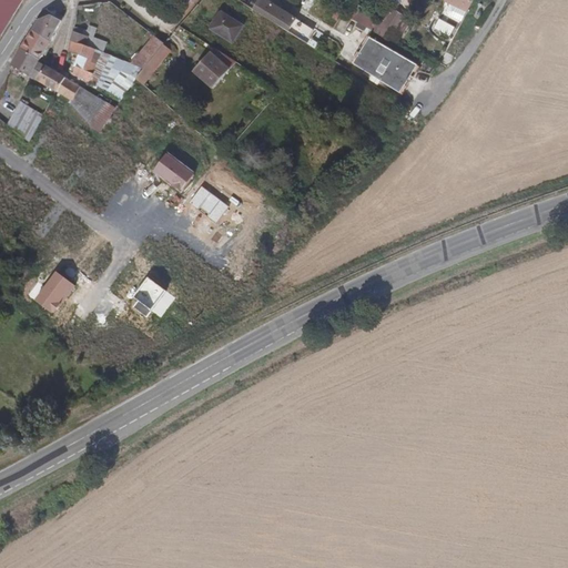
[(0,0),(0,33),(21,0),(0,0)]
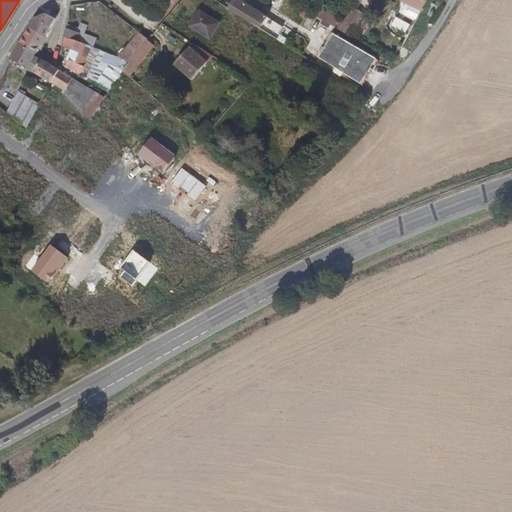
[(273,8),(277,0),(269,0),(267,4),(273,8)]
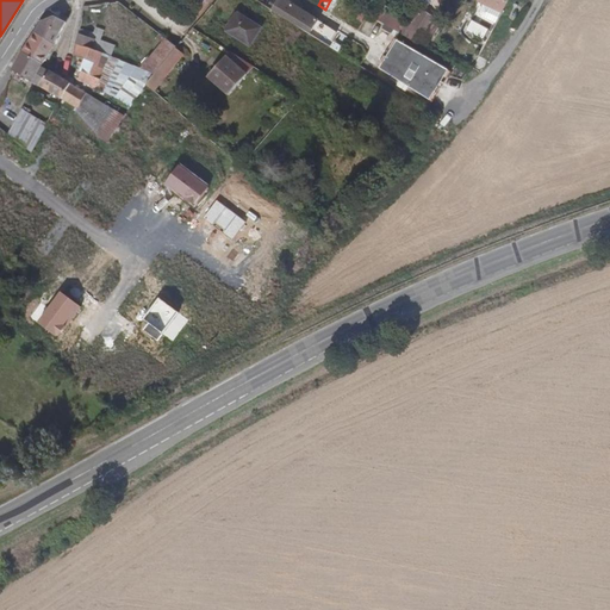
[(480,0),(505,16),(508,11),(511,0),(480,0)]
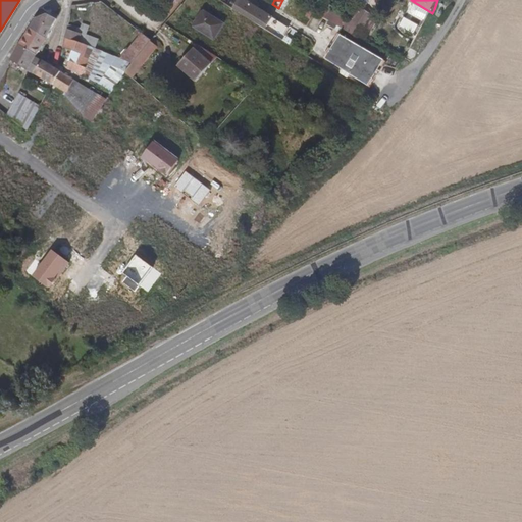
[(244,2),(239,12),(274,35),(277,30),(273,27),(276,21),(244,2)]
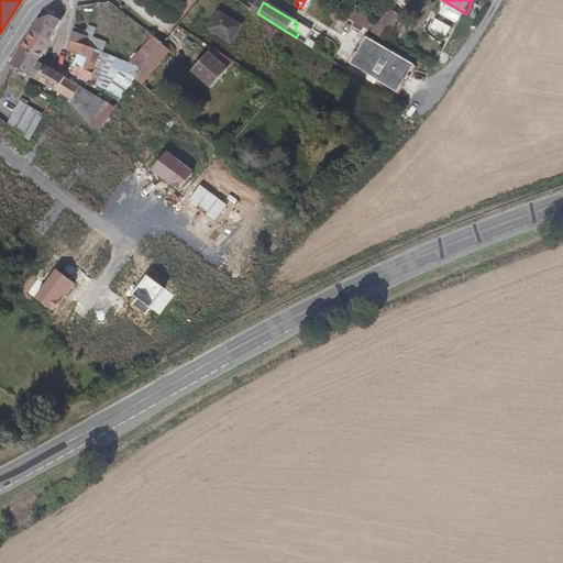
[(350,8),(345,17),(362,25),(367,17),(350,8)]
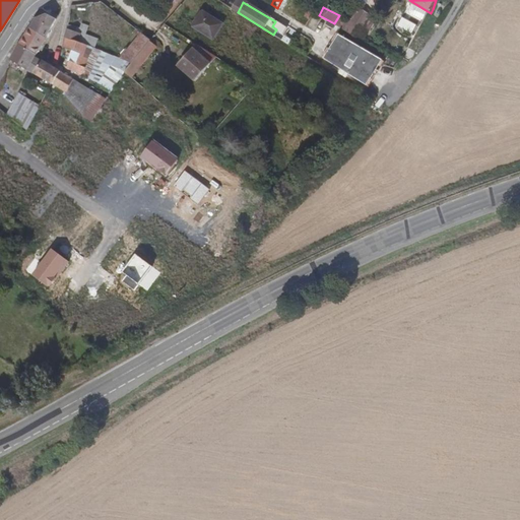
[(344,30),(354,37),(369,15),(359,9),(344,30)]
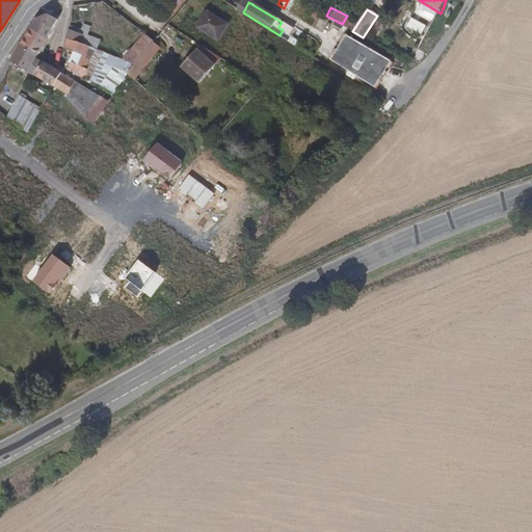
[(50,15),(48,14),(35,18),(30,28),(46,37),(57,16),(52,12),(50,15)]
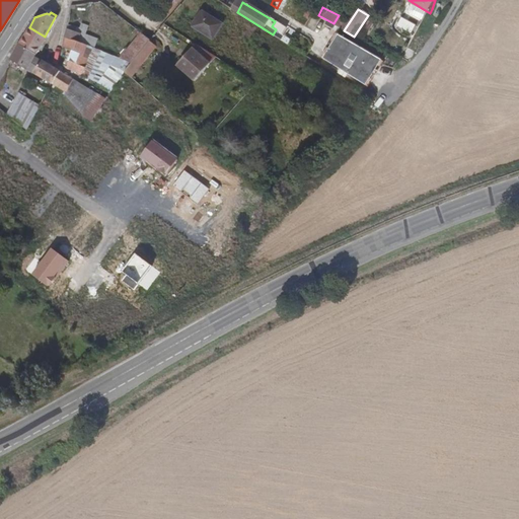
[(194,25),(211,40),(221,26),(205,13),(194,25)]
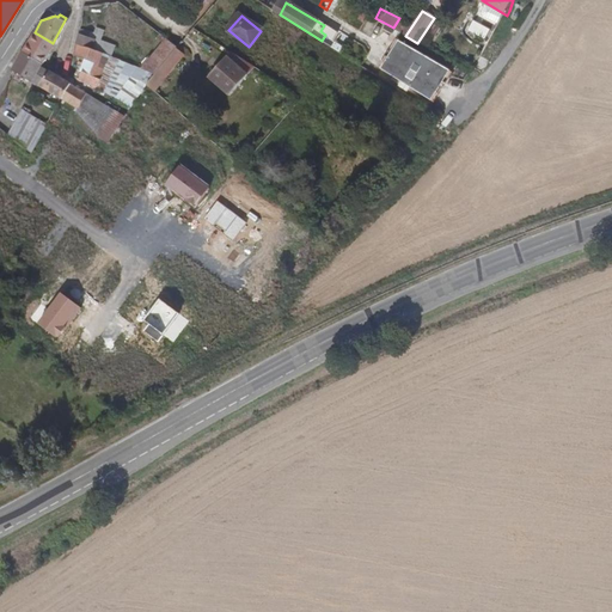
[(322,41),(329,44),(337,32),(324,25),(320,31),(325,35),(322,41)]
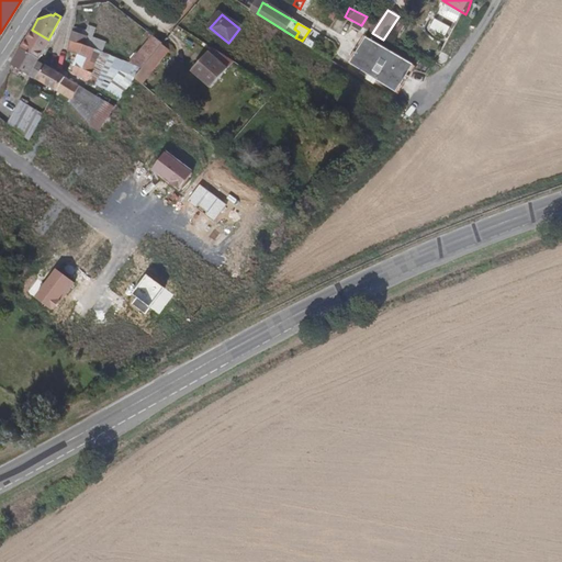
[(88,32),(72,25),(69,37),(82,43),(85,38),(88,32)]
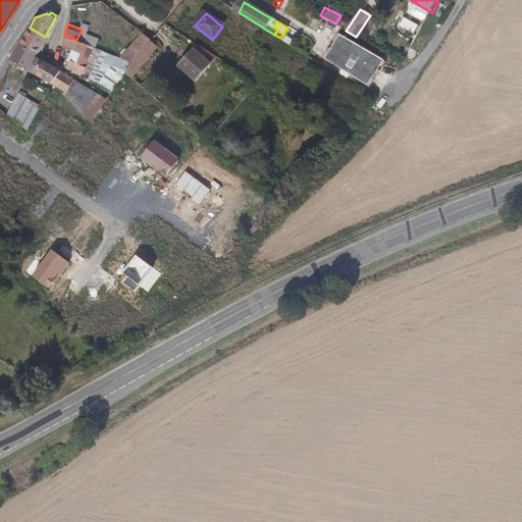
[(79,36),(85,38),(91,27),(85,23),(82,30),(79,36)]
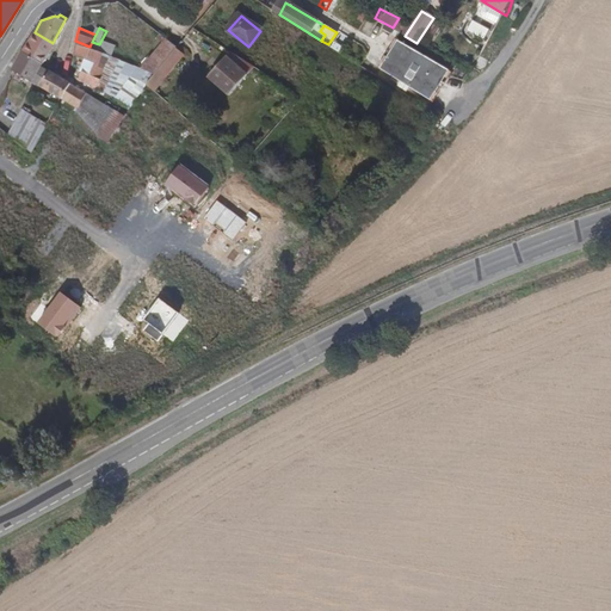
[(53,43),(35,32),(25,50),(42,61),(53,43)]
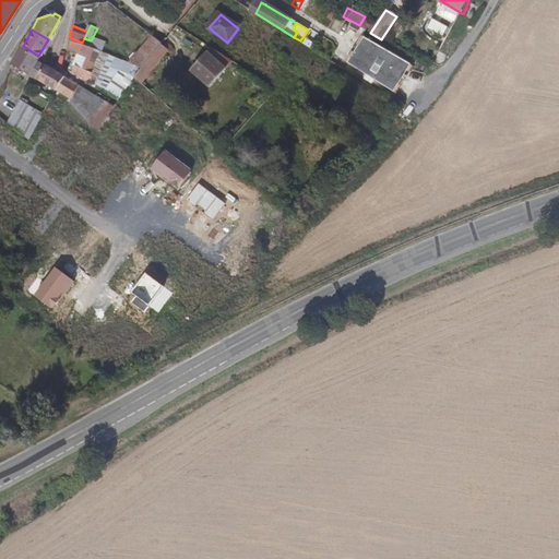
[(137,68),(164,39),(153,32),(125,62),(137,68)]
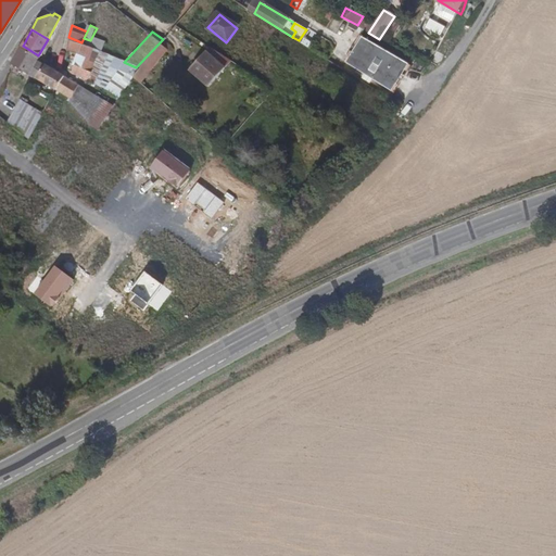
[(65,50),(75,55),(95,66),(99,62),(105,53),(81,42),(68,37),(65,50)]
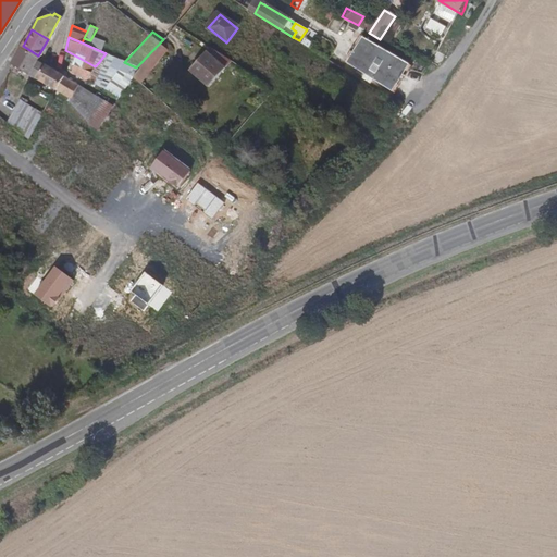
[(106,53),(109,56),(111,50),(90,40),(84,38),(82,42),(106,53)]
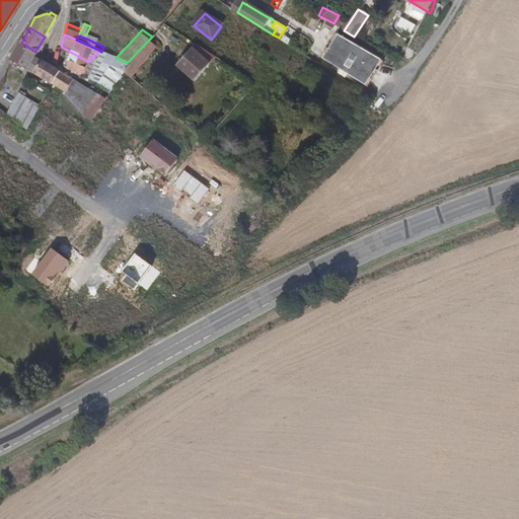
[(120,70),(123,72),(125,74),(156,41),(152,36),(127,63),(120,70)]
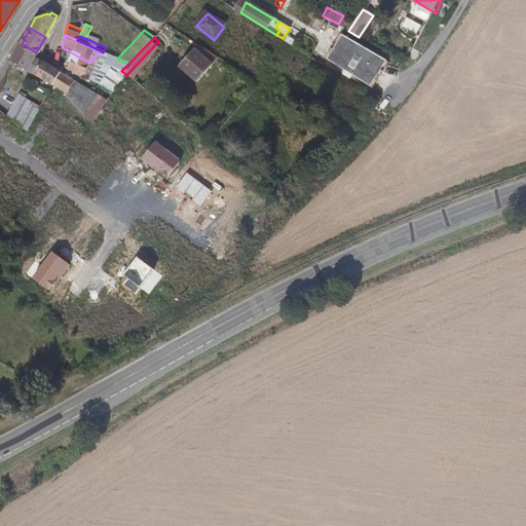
[(376,86),(390,63),(344,37),(331,61),(376,86)]
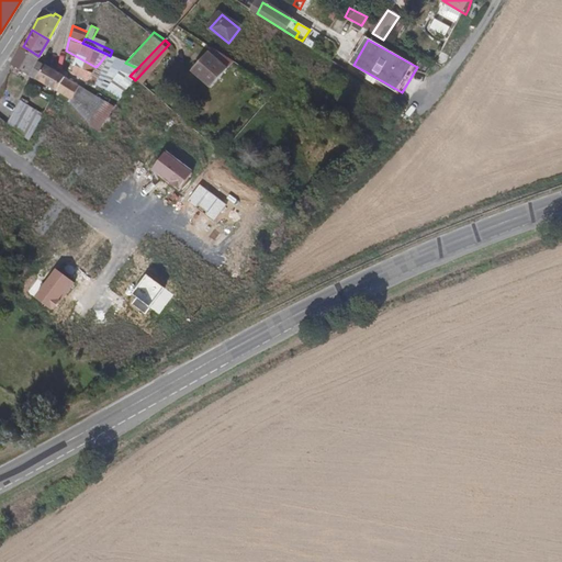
[(12,60),(36,77),(45,64),(37,58),(38,56),(23,46),(12,60)]
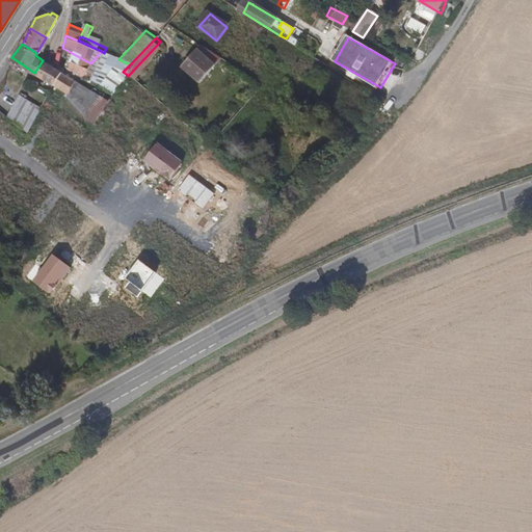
[(95,59),(123,72),(130,64),(118,59),(104,53),(101,51),(95,59)]
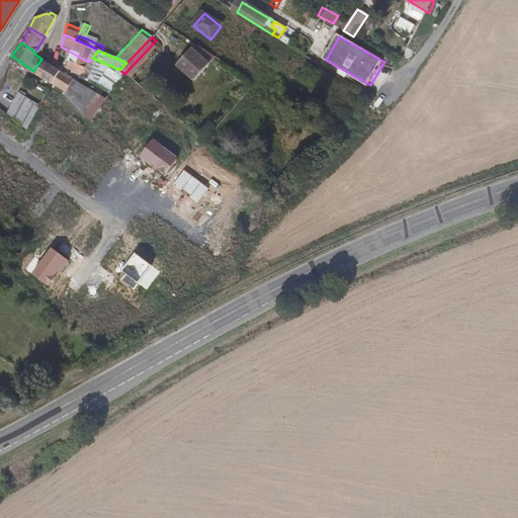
[(61,67),(77,77),(79,74),(88,62),(70,52),(61,67)]
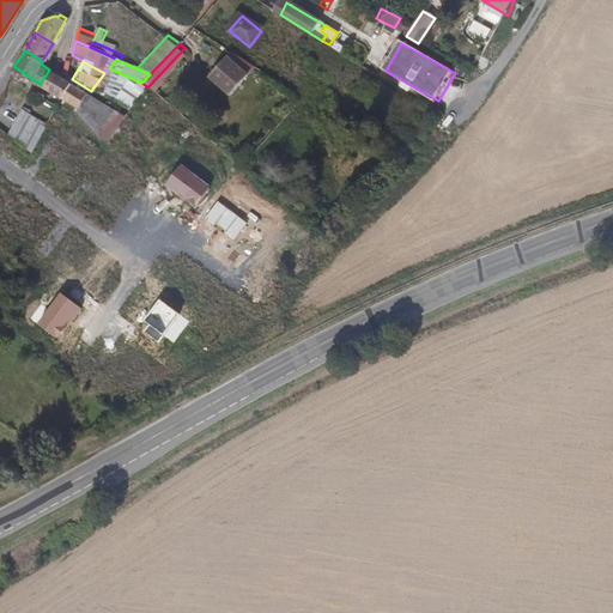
[(226,101),(247,80),(226,61),(207,83),(226,101)]
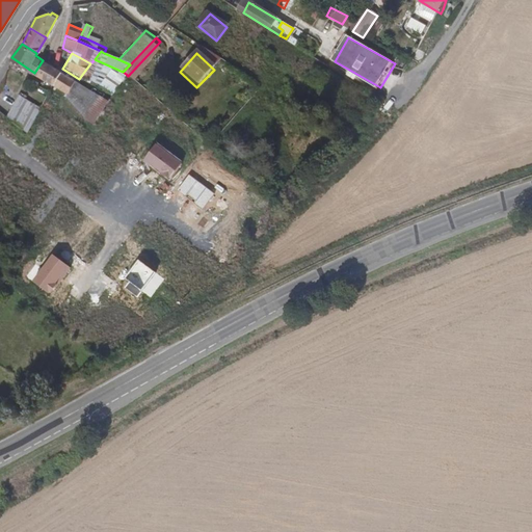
[(43,60),(34,73),(65,95),(74,81),(43,60)]
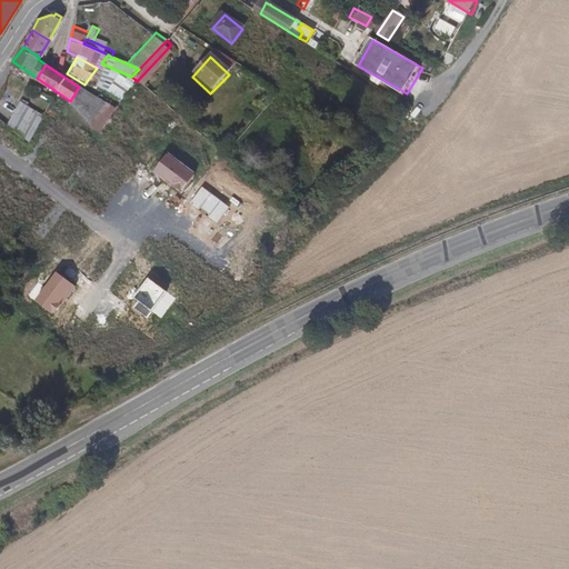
[(29,143),(41,115),(33,110),(27,125),(16,113),(7,123),(29,143)]
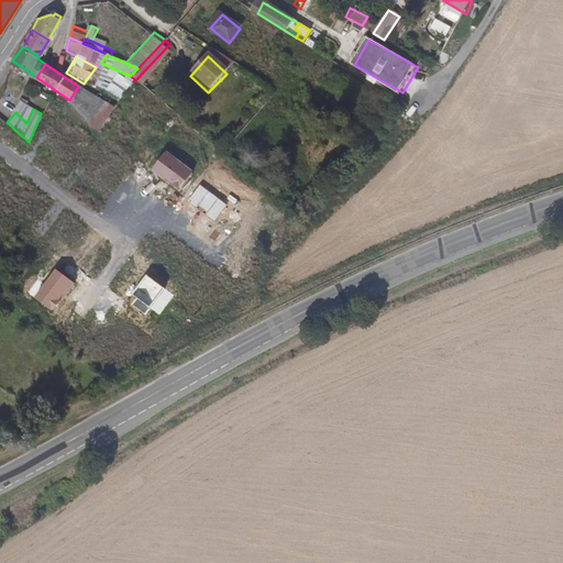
[(144,144),(178,177),(190,164),(156,131),(144,144)]
